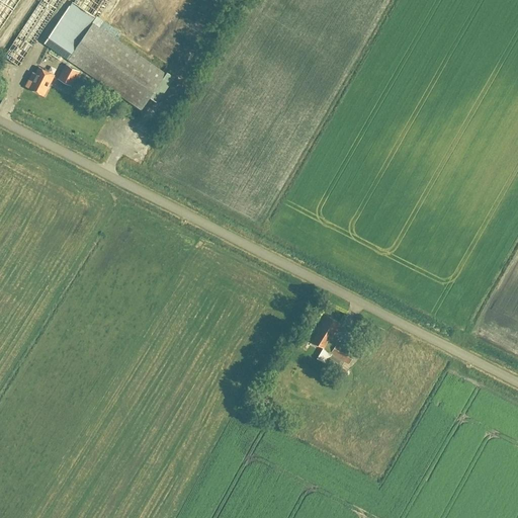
[(106,11),(112,15),(120,5),(114,1),(106,11)]
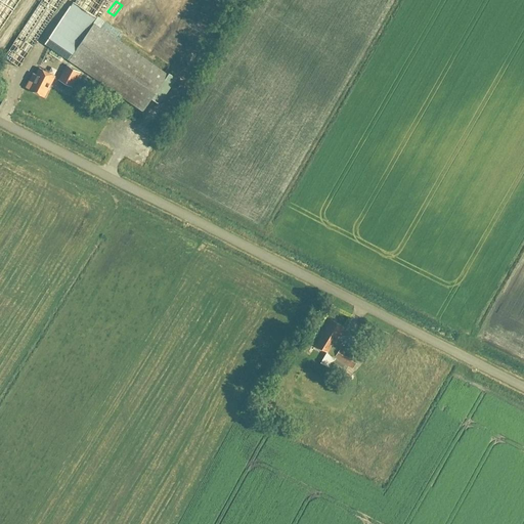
[(73,3),(45,43),(70,59),(69,60),(143,112),(168,75),(93,25),(97,19),(73,3)]
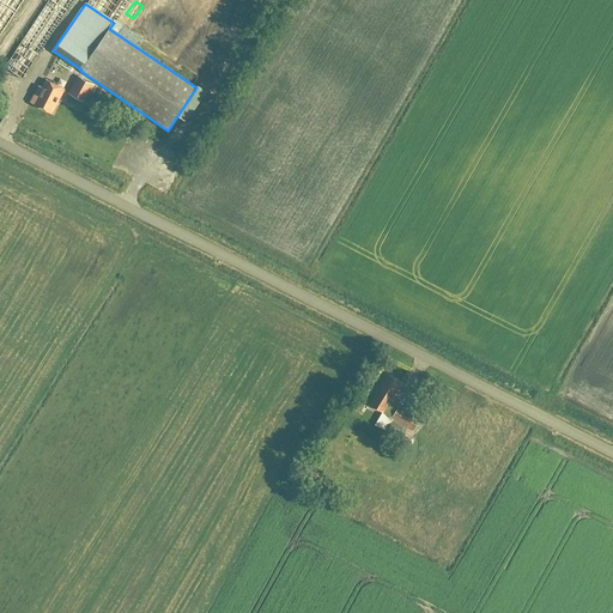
[(68,92),(85,101),(93,84),(78,76),(68,92)]
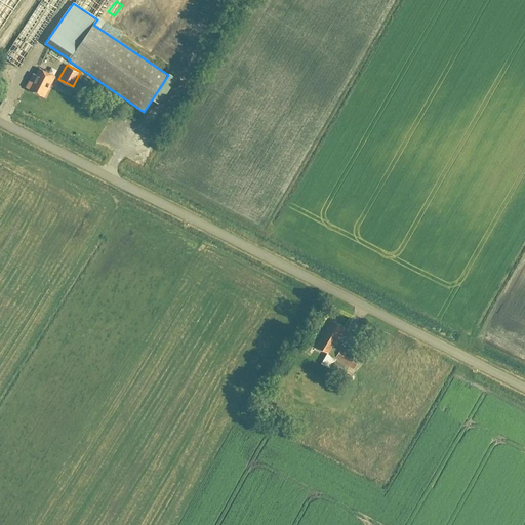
[(45,96),(55,76),(39,68),(36,74),(34,73),(27,87),(45,96)]
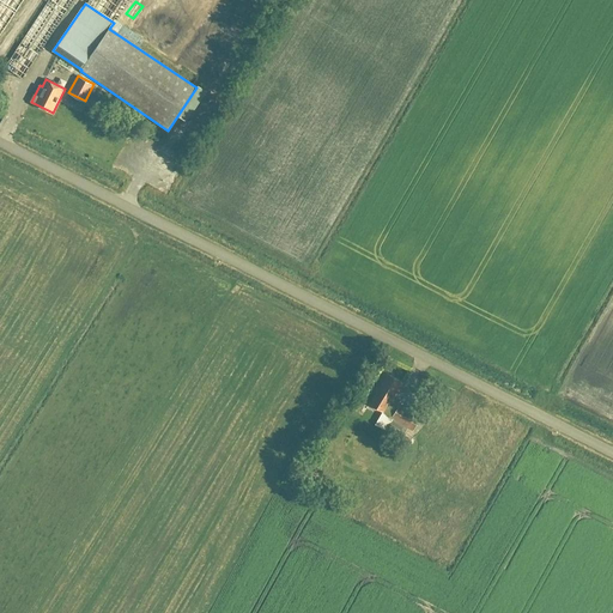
[(386,414),(393,418),(393,419),(413,431),(420,419),(400,406),(401,404),(394,400),(404,383),(388,374),(370,405),(386,414)]
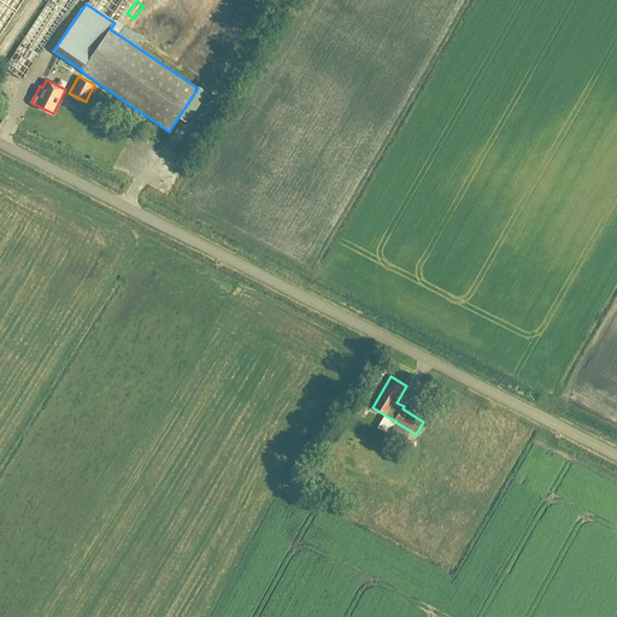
[(404,442),(410,433),(394,423),(389,433),(404,442)]
